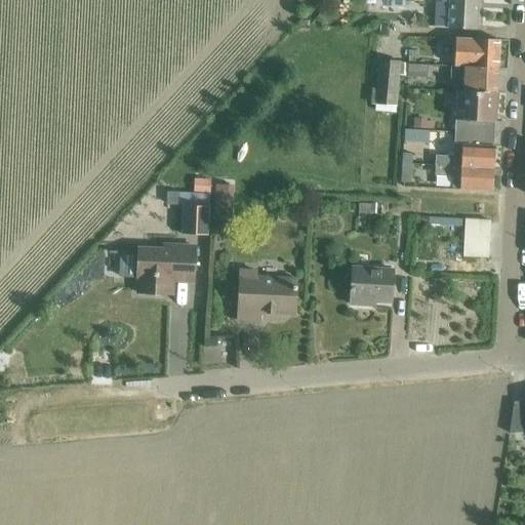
[(435,2),(434,28),(448,29),(477,30),(477,0),(448,0),(449,3),(435,2)]
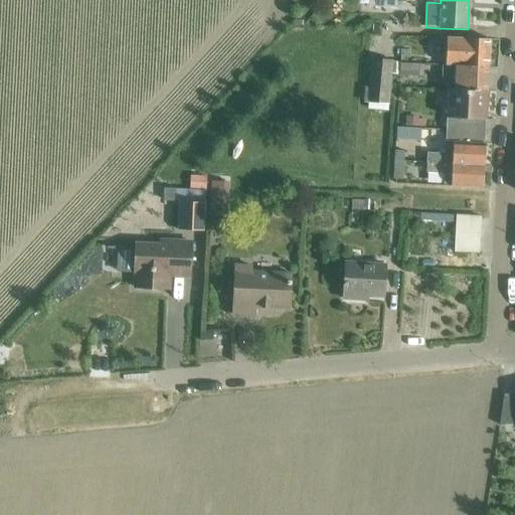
[(447,37),(446,65),(488,67),(490,39),(447,37)]
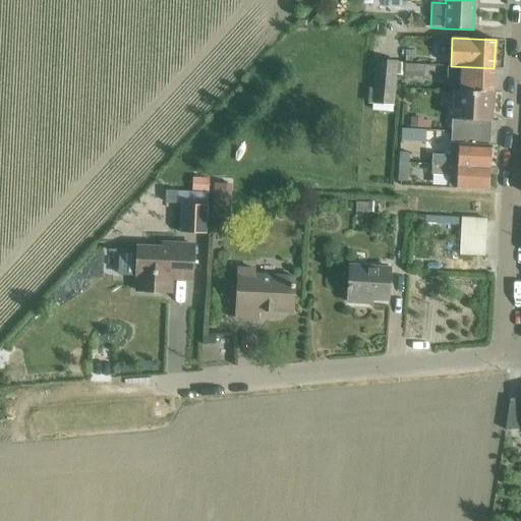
[(405,76),(406,64),(377,61),(372,103),(393,104),(396,75),(405,76)]
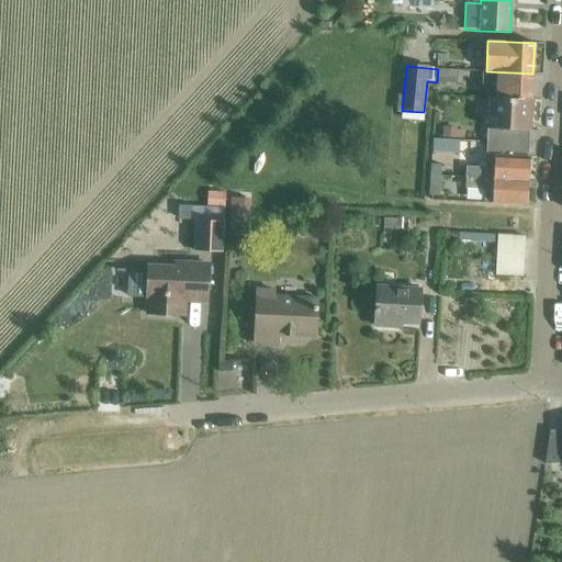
[(459,70),(438,69),(437,82),(458,85),(459,70)]
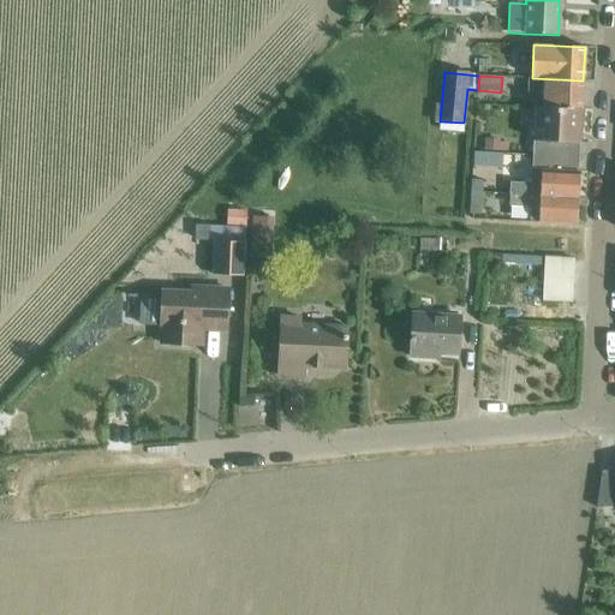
[(543,94),(543,108),(581,109),(583,81),(532,78),(529,78),(527,93),(543,94)]
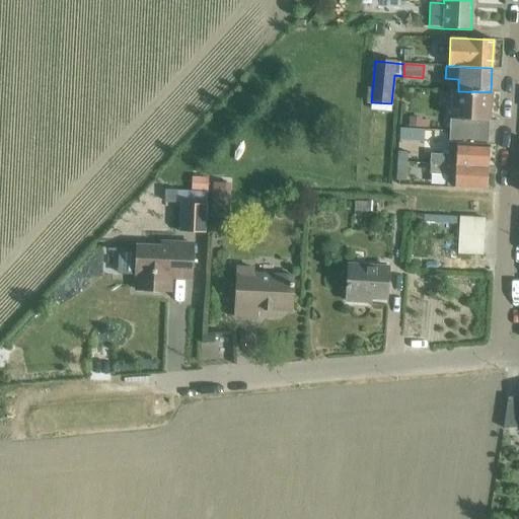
[(450,120),(450,131),(489,133),(489,121),(490,121),(491,92),(458,91),(452,90),(451,120),(450,120)]
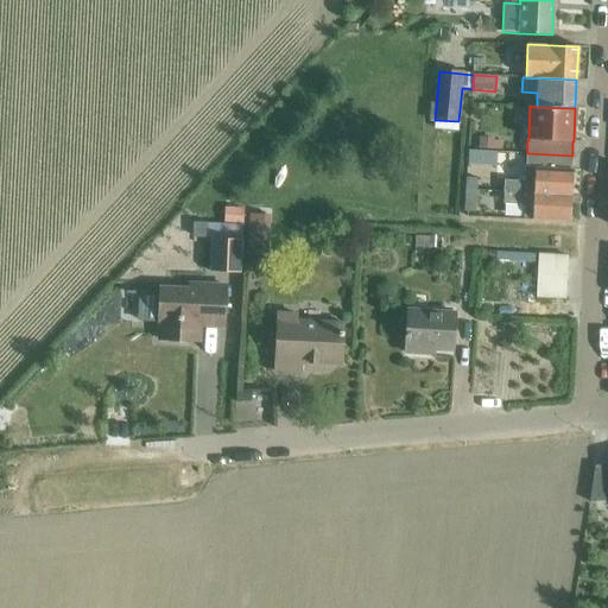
[(476,143),(475,170),(500,171),(501,154),(525,156),(525,146),(476,143)]
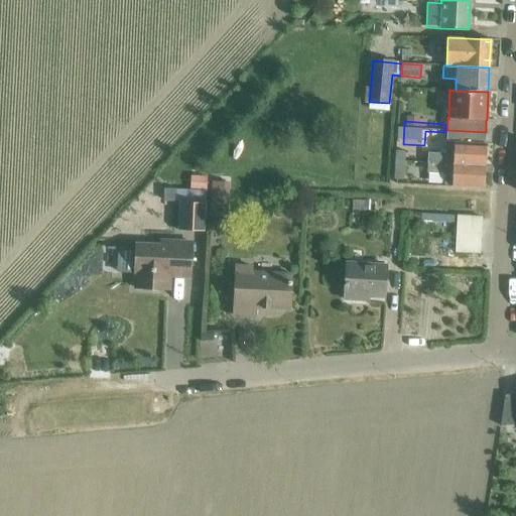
[(428,153),(427,163),(484,166),(485,144),(486,132),(447,130),(446,142),(455,142),(454,154),(428,153)]
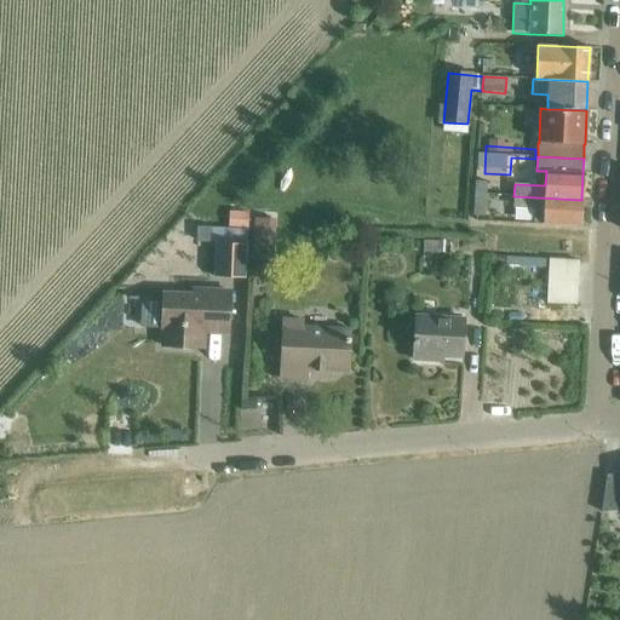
[(476,182),(475,194),(486,195),(487,183),(476,182)]
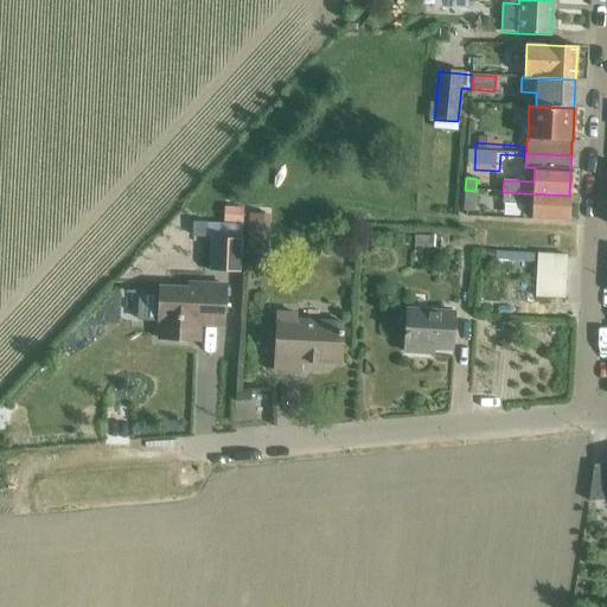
[(465,190),(464,210),(474,211),(475,191),(465,190)]
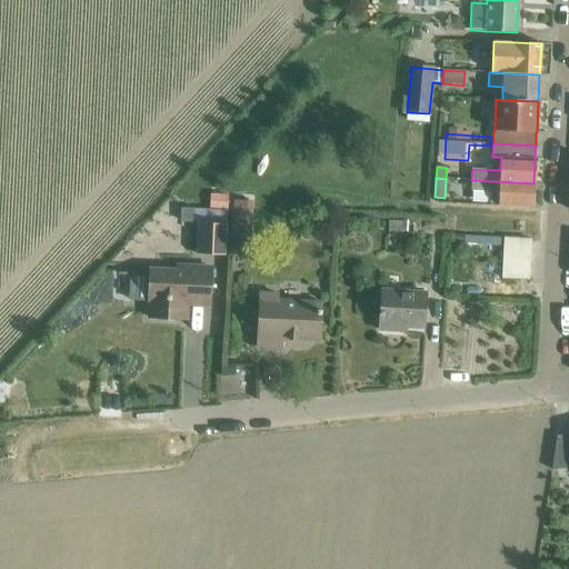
[(533,183),(471,180),(471,191),(499,192),(498,207),(532,208),(533,183)]
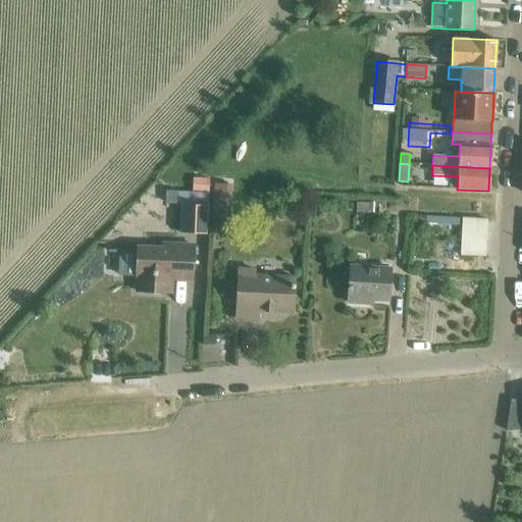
[(194,178),(193,192),(209,193),(209,179),(194,178)]
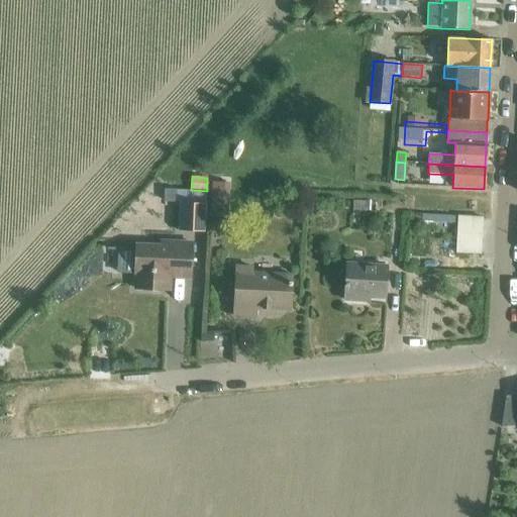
[(176,192),(165,191),(165,203),(176,203),(176,192)]
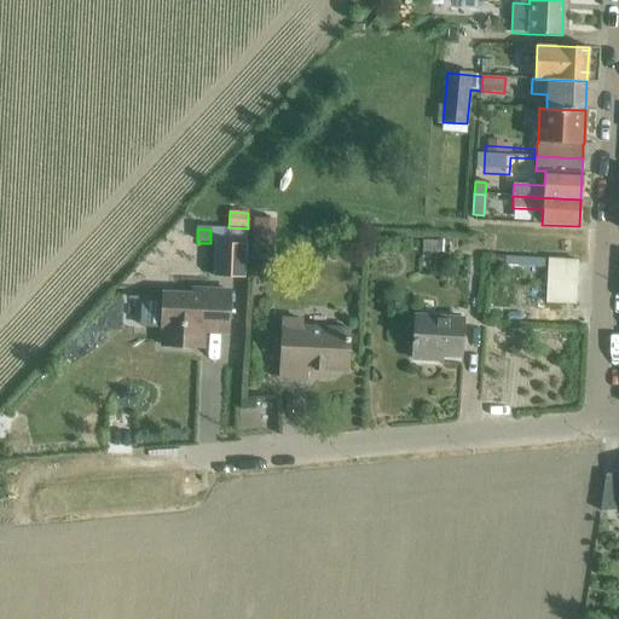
[(247,244),(217,242),(214,277),(246,278),(247,244)]
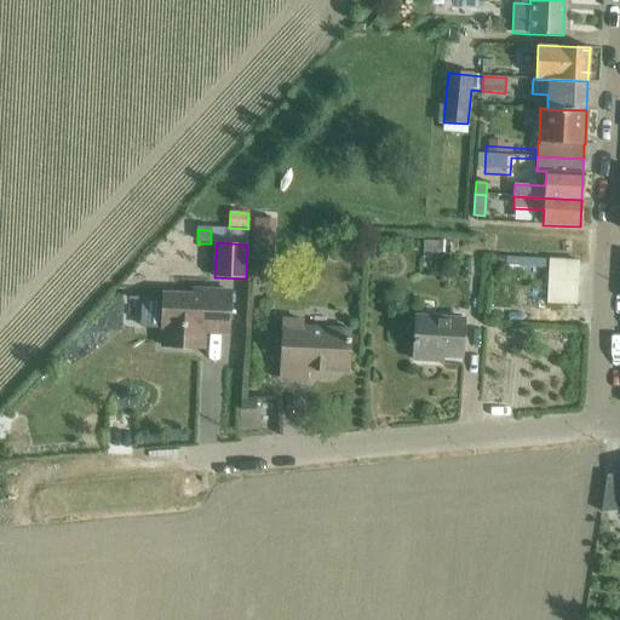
[(546,304),(575,305),(577,263),(549,260),(546,304)]
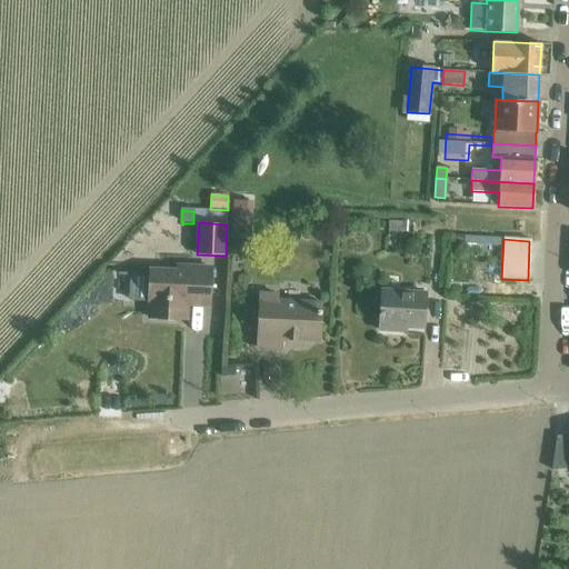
[(130,276),(129,300),(149,301),(149,302),(150,302),(150,318),(186,320),(187,305),(210,305),(212,268),(187,267),(187,275),(150,273),(150,277),(130,276)]
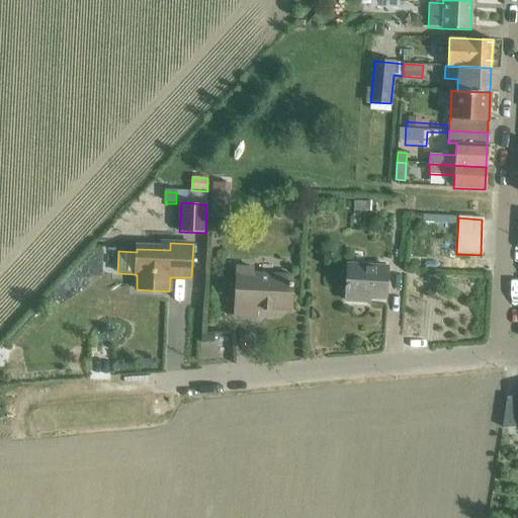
[(386,297),(389,266),(347,263),(345,299),(363,300),(363,296),(386,297)]
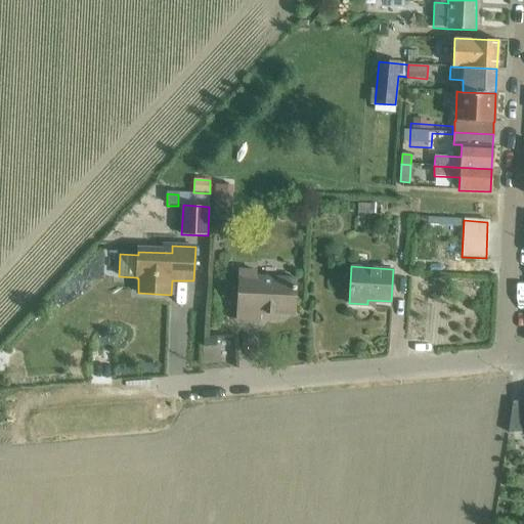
[(295,314),(297,278),(256,276),(256,271),(239,270),(236,320),(260,321),(260,312),(295,314)]
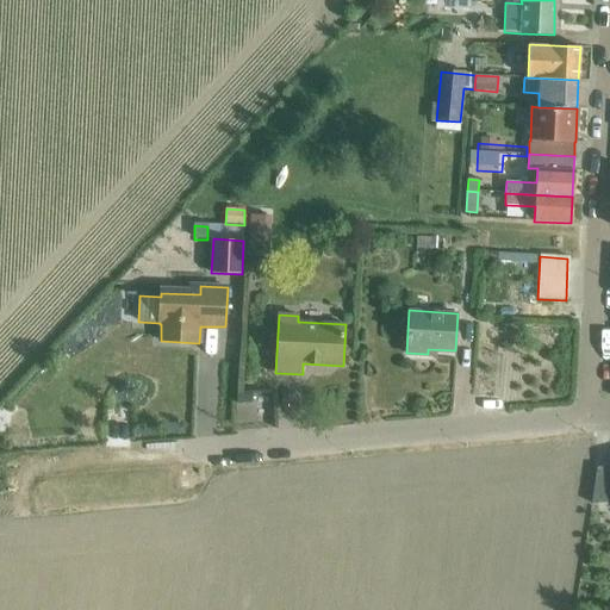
[(609,467),(601,468),(599,487),(609,486),(609,467)]
